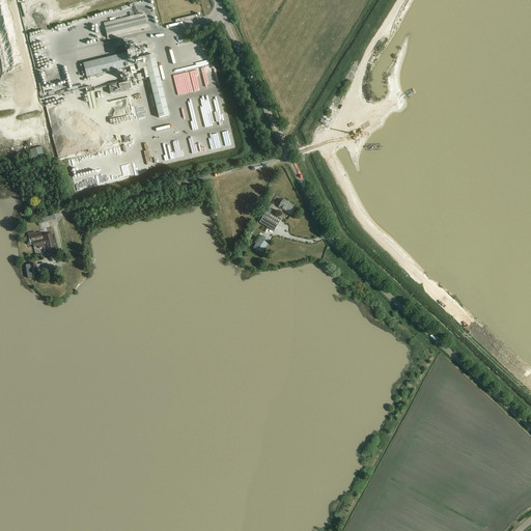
[(48,20),(51,30),(56,29),(55,25),(77,20),(75,12),(57,17),(58,18),(48,20)]
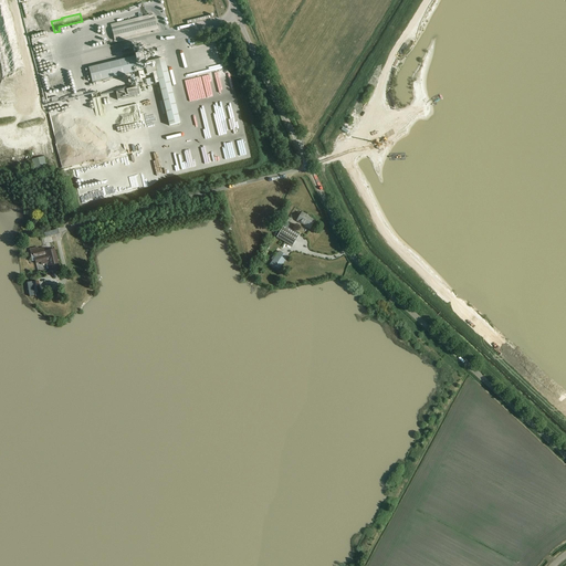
[(109,24),(114,41),(157,31),(154,13),(109,24)]
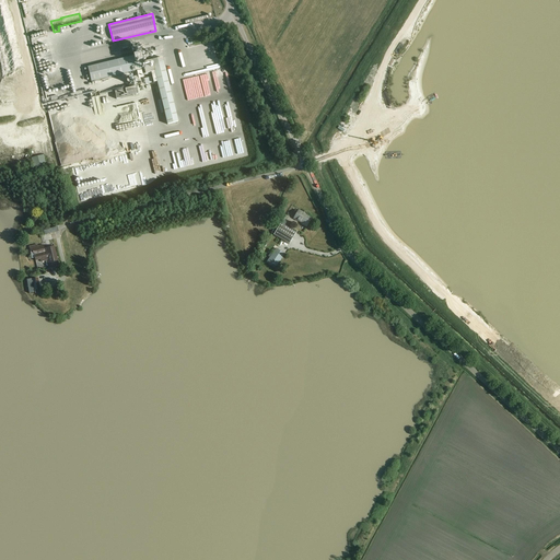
[(66,45),(94,38),(93,34),(65,42),(66,45)]
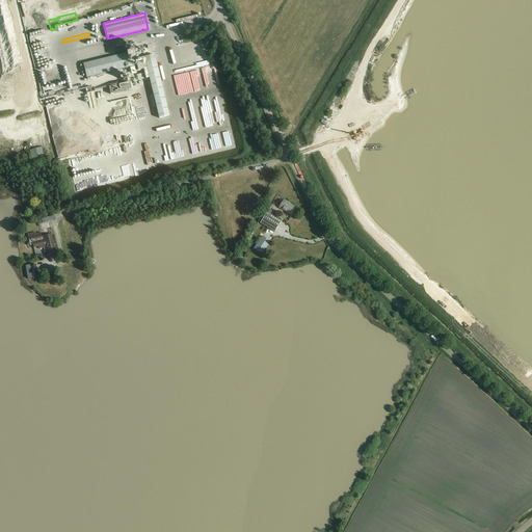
[(127,53),(83,63),(86,78),(128,68),(130,74),(136,73),(134,67),(137,65),(138,71),(141,70),(142,73),(143,73),(144,79),(148,78),(145,69),(147,69),(159,118),(169,116),(155,55),(135,60),(135,58),(133,52),(127,53)]
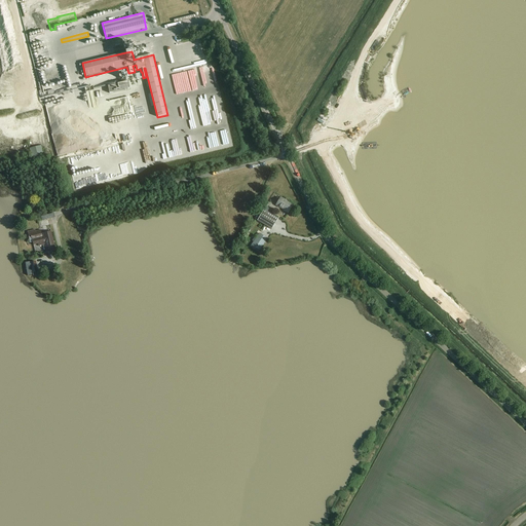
[(117,86),(117,85),(108,87),(109,95),(119,92),(119,94),(129,91),(128,84),(117,86)]
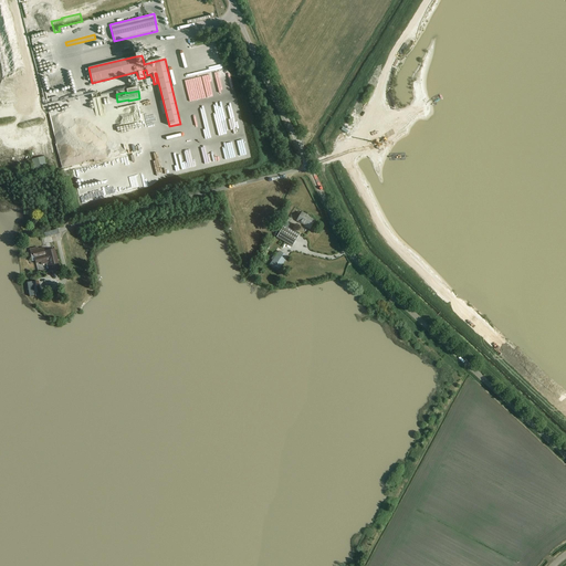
[(95,119),(104,118),(101,102),(93,103),(95,119)]
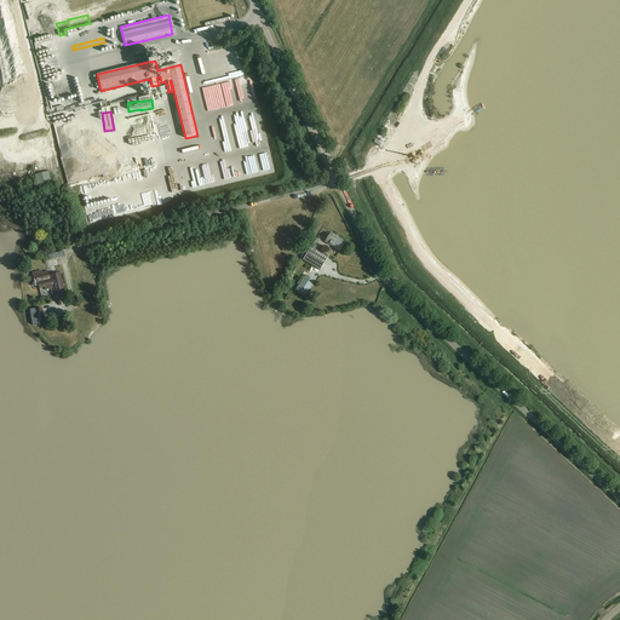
[(147,142),(147,144),(127,148),(128,155),(155,150),(154,139),(147,142)]
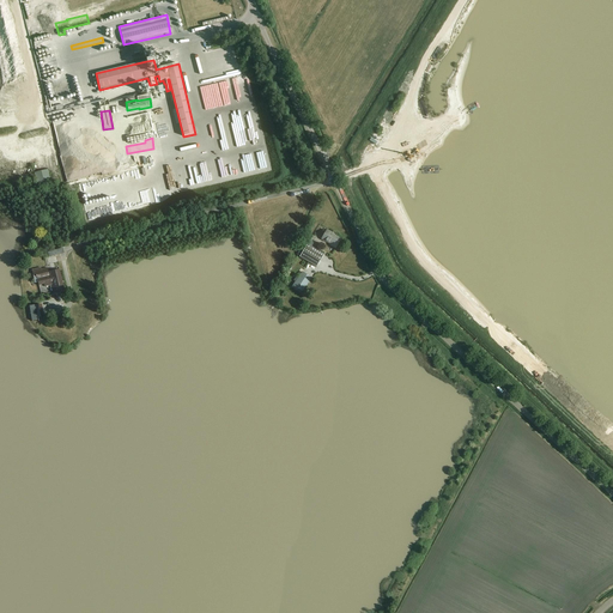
[(327,242),(331,244),(331,246),(335,248),(341,240),(338,238),(333,236),(334,235),(327,230),(326,231),(323,230),(320,236),(322,238),(321,240),(327,242)]
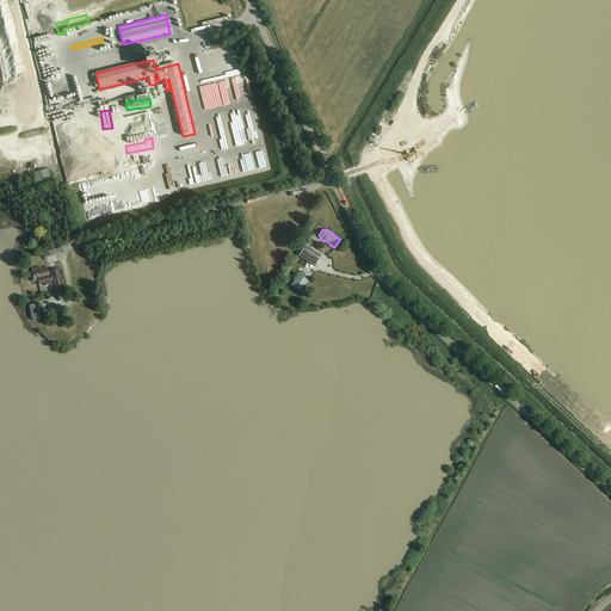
[(307,244),(298,257),(315,266),(323,254),(307,244)]
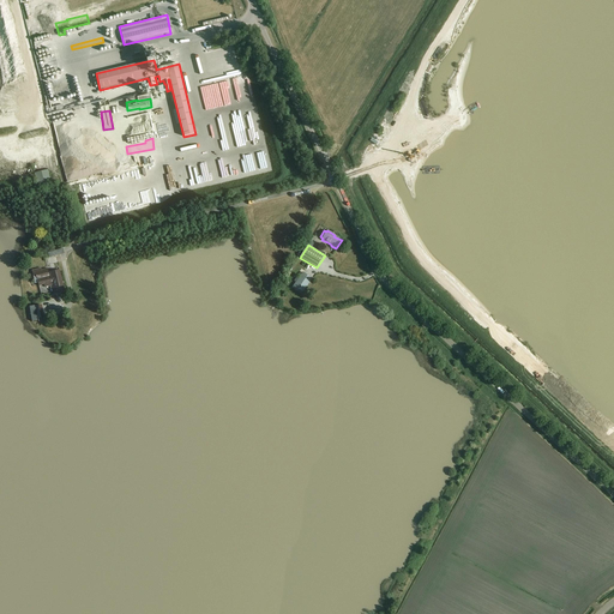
[(36,278),(41,296),(53,294),(53,296),(65,293),(60,271),(49,274),(50,277),(49,277),(47,270),(41,271),(41,270),(31,272),(34,280),(36,278)]
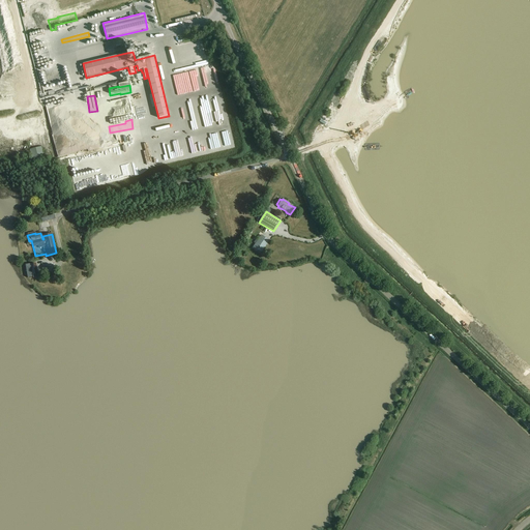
[(252,248),(260,254),(269,240),(261,235),(252,248)]
